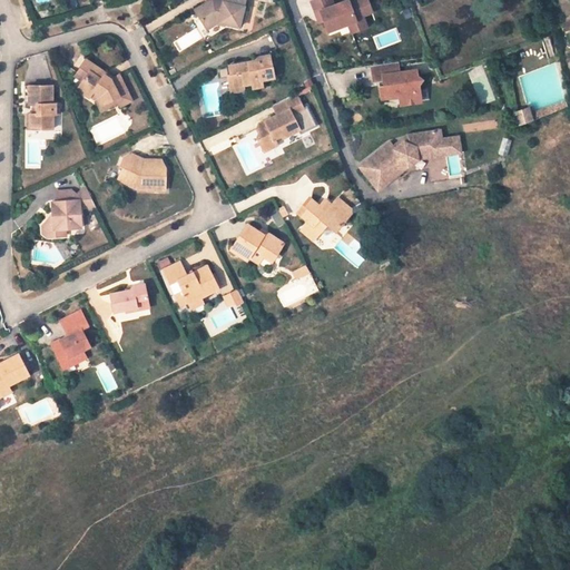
[(214,18),(241,25),(246,0),(202,0),(197,2),(202,10),(198,17),(202,25),(206,21),(214,18)]
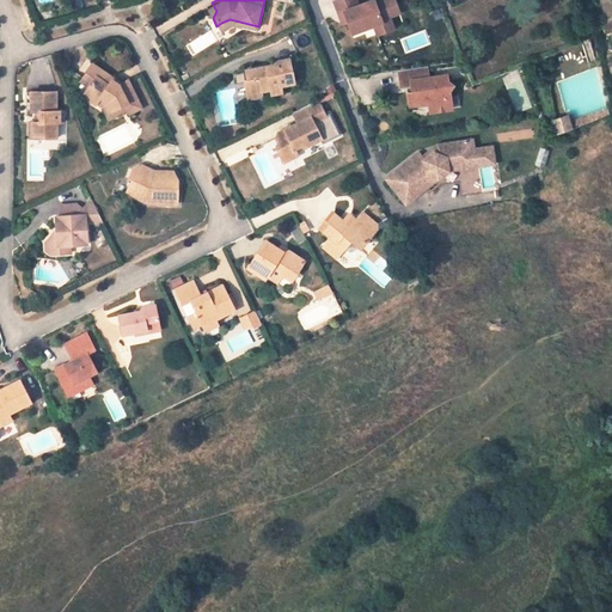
[(356,0),(334,0),(340,13),(344,12),(347,19),(350,31),(372,23),(381,20),(380,18),(389,16),(398,12),(393,0),(378,0),(374,1),(373,0),(366,0),(357,4),(356,0)]
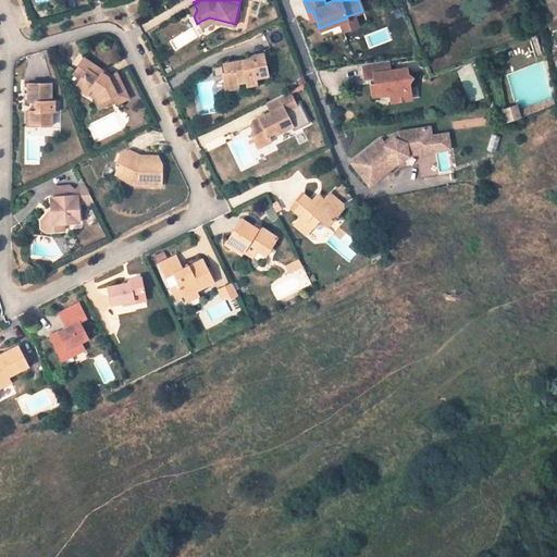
[(188,5),(194,16),(197,10),(193,2),(188,5)]
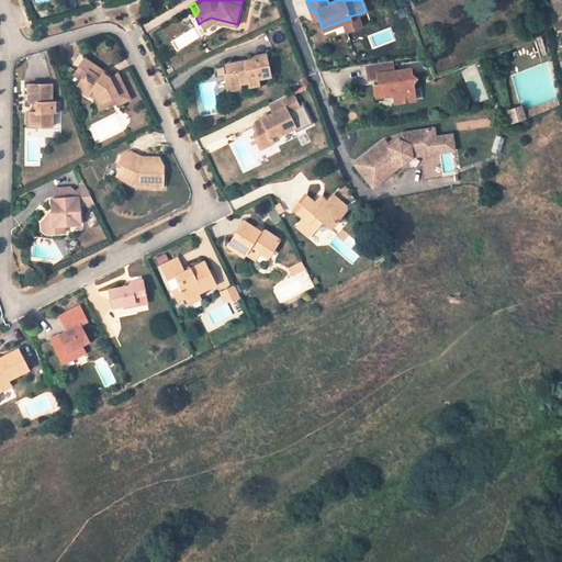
[(350,19),(341,21),(345,31),(360,25),(357,14),(349,17),(350,19)]
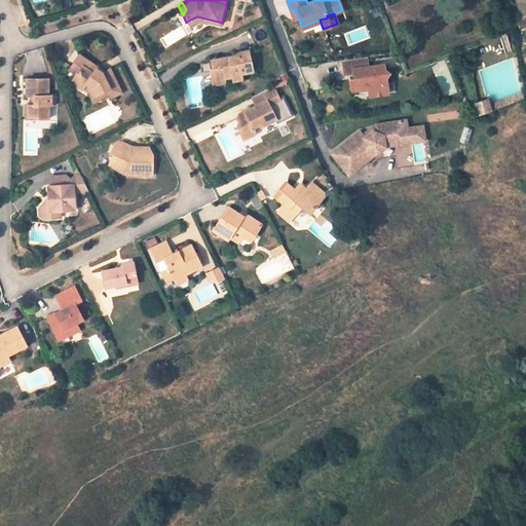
[(270,25),(256,30),(260,43),(274,38),(270,25)]
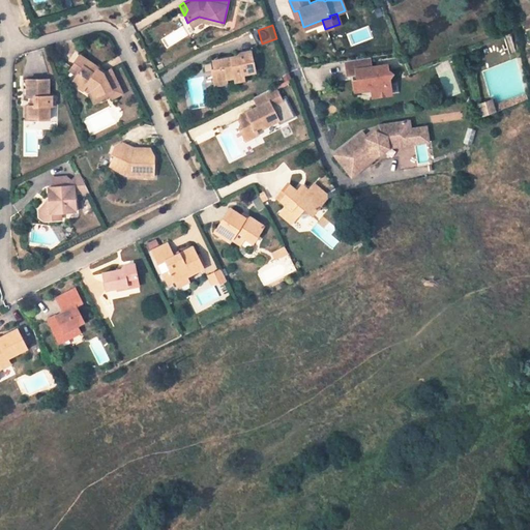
[(213,81),(235,77),(235,80),(235,81),(244,79),(243,74),(255,71),(252,50),(239,52),(239,55),(232,57),(232,59),(228,60),(227,58),(213,60),(214,68),(212,69),(213,81)]
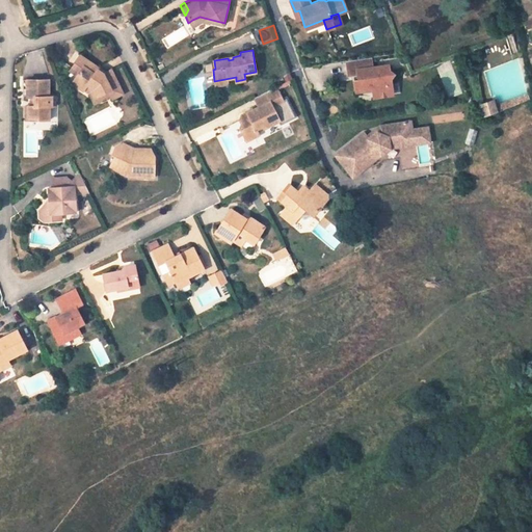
[(87,84),(95,89),(99,97),(110,91),(111,96),(113,100),(124,95),(112,71),(104,75),(98,70),(99,68),(81,56),(73,68),(79,72),(77,76),(72,83),(83,90),(87,84)]
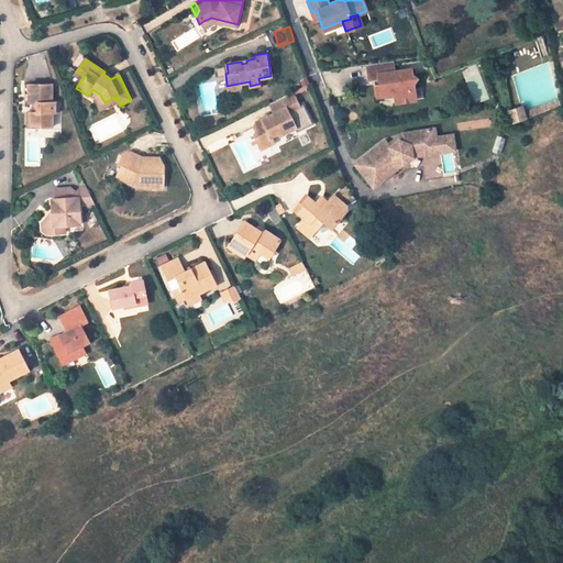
[(393,59),(367,63),(370,79),(375,78),(376,92),(393,90),(394,95),(394,96),(404,97),(414,92),(410,68),(395,70),(393,59)]
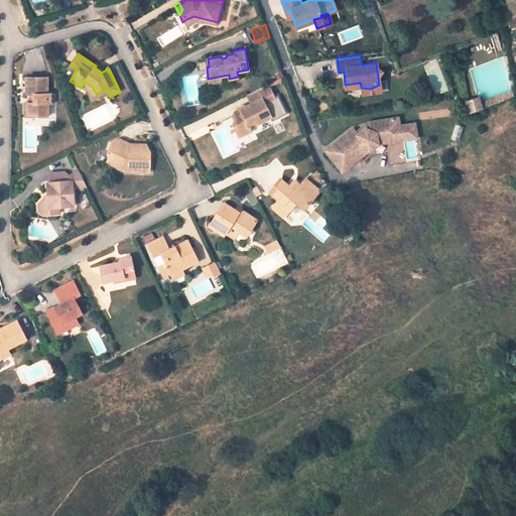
[(54,104),(54,95),(48,94),(48,87),(48,78),(27,78),(26,78),(26,87),(26,94),(30,94),(35,94),(34,103),(30,103),(28,103),(28,114),(39,114),(38,117),(48,117),(48,104),(54,104)]
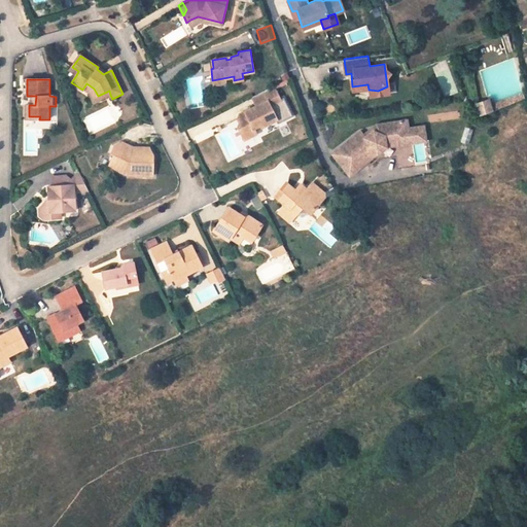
[(89,94),(92,99),(94,103),(110,95),(109,91),(98,96),(94,89),(86,83),(82,90),(89,94)]
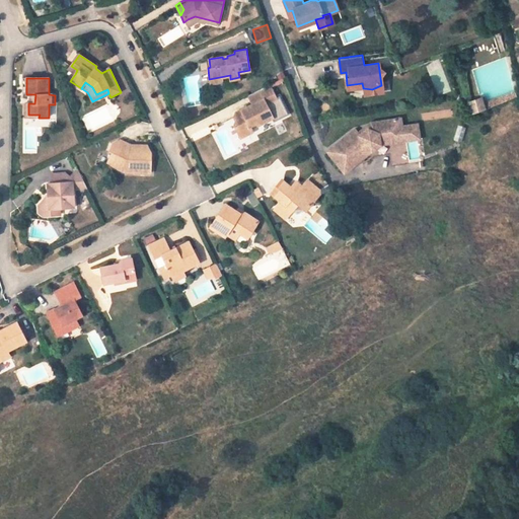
[(249,126),(257,122),(258,125),(273,118),(267,103),(278,98),(271,84),(247,95),(252,105),(236,113),(235,118),(237,122),(235,125),(241,137),(252,132),(249,126)]
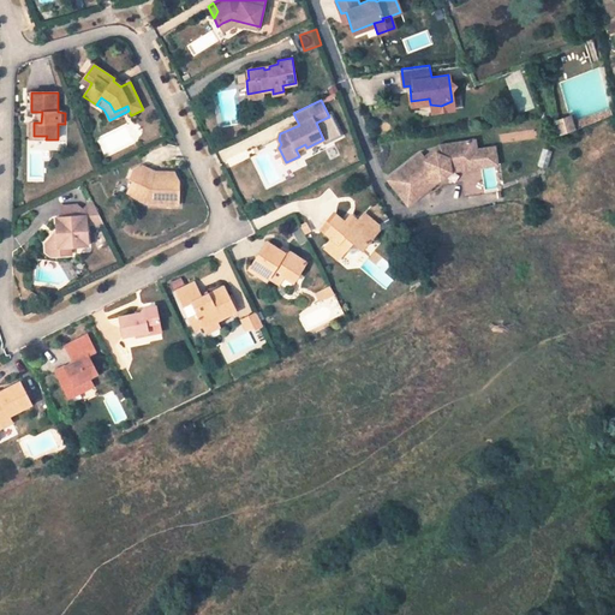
[(611,115),(610,108),(571,124),(568,115),(555,119),(559,135),(611,115)]
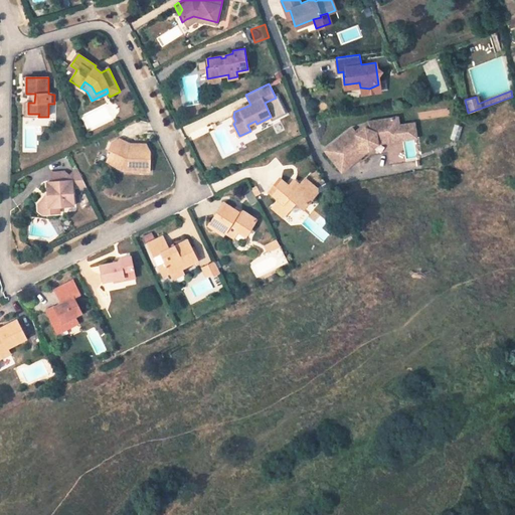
[(396,116),(367,120),(364,127),(356,133),(351,127),(323,148),(340,169),(357,156),(355,154),(364,147),(367,149),(376,143),(387,142),(386,136),(394,134),(398,129),(397,124),(396,116)]
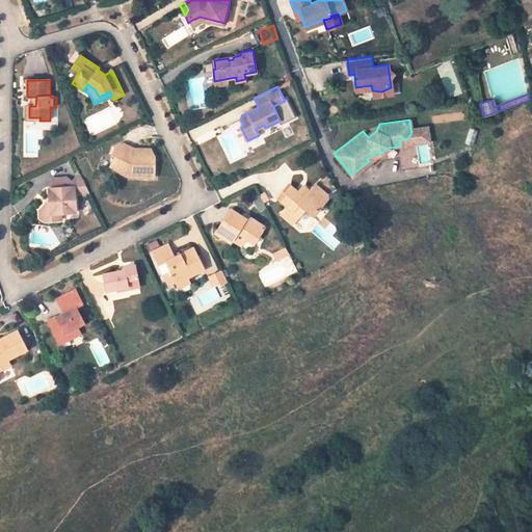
[(427,126),(410,128),(411,133),(407,138),(399,140),(400,147),(414,144),(414,143),(429,141),(427,126)]
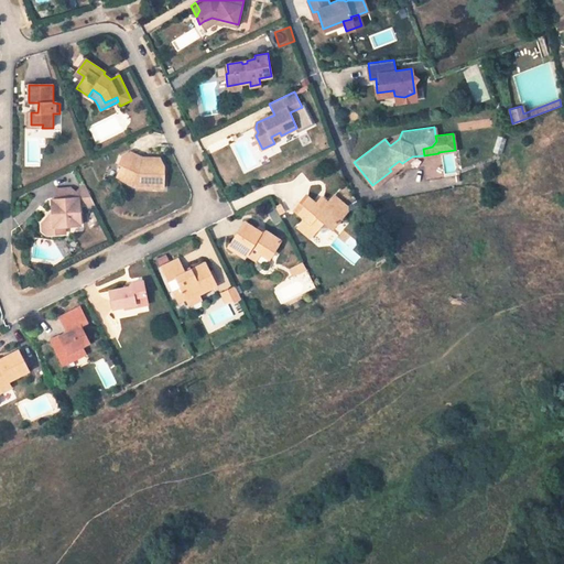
[(159,160),(142,159),(131,154),(120,160),(118,165),(121,167),(116,179),(137,187),(162,187),(163,167),(159,160)]
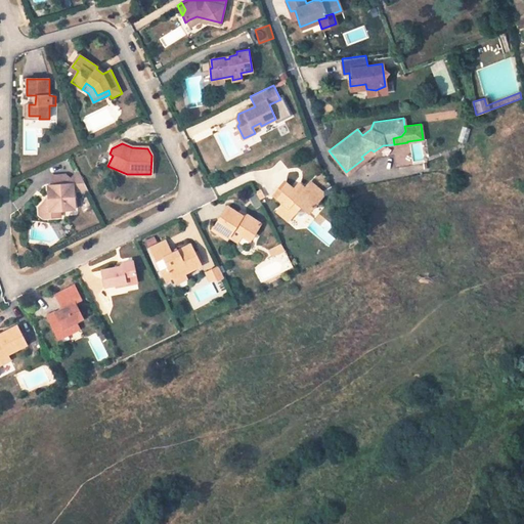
[(47,187),(49,203),(47,206),(42,206),(38,211),(39,217),(43,221),(53,220),(52,214),(61,213),(75,211),(73,190),(80,189),(87,188),(79,173),(75,173),(69,180),(62,175),(50,176),(52,186),(47,187)]
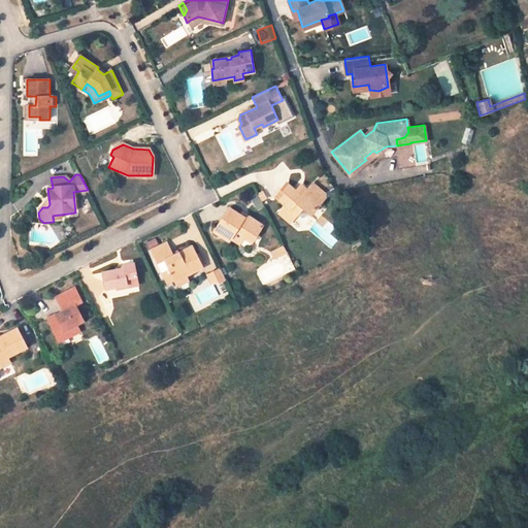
[(309,217),(325,200),(324,195),(314,186),(307,192),(303,189),(298,195),(295,193),(290,188),(278,200),(285,206),(279,213),(289,223),(296,216),(301,219),(304,219),(307,216),(309,217)]
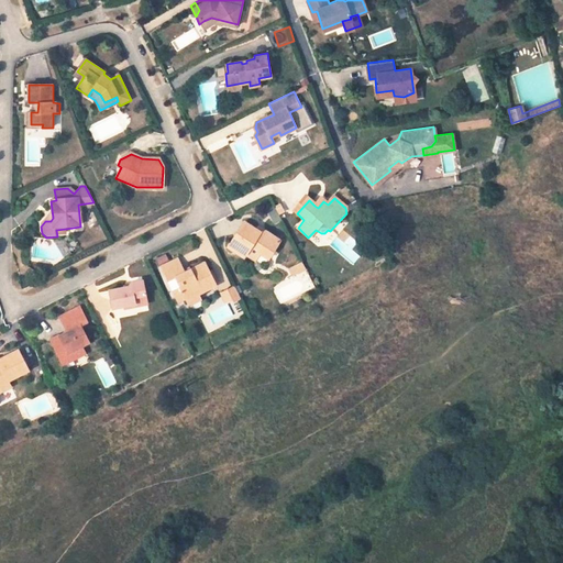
[(244,222),(228,247),(244,257),(247,254),(255,260),(261,253),(268,258),(269,258),(280,241),(266,231),(262,233),(257,231),(244,222)]
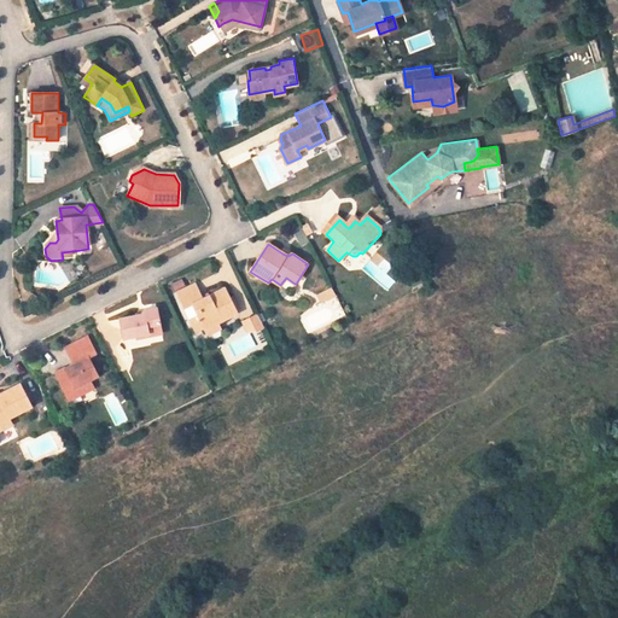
[(196,284),(179,292),(182,299),(200,291),(196,284)]
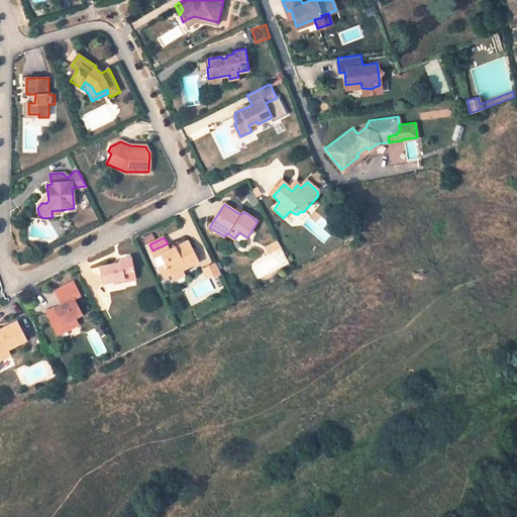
[(277,239),(272,242),(275,249),(281,246),(277,239)]
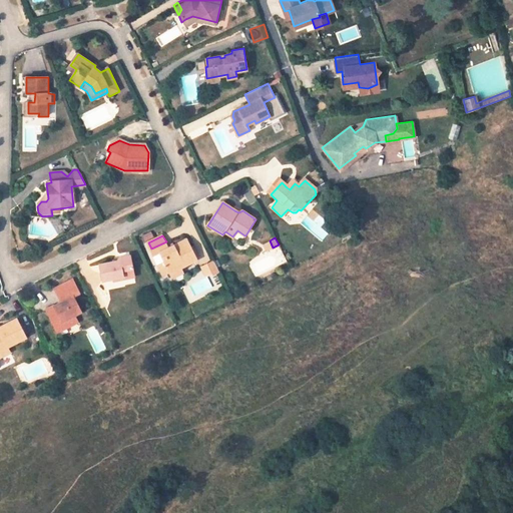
[(187,238),(168,246),(166,241),(151,248),(154,254),(161,251),(165,261),(158,264),(163,274),(169,271),(170,273),(182,267),(197,260),(187,238)]
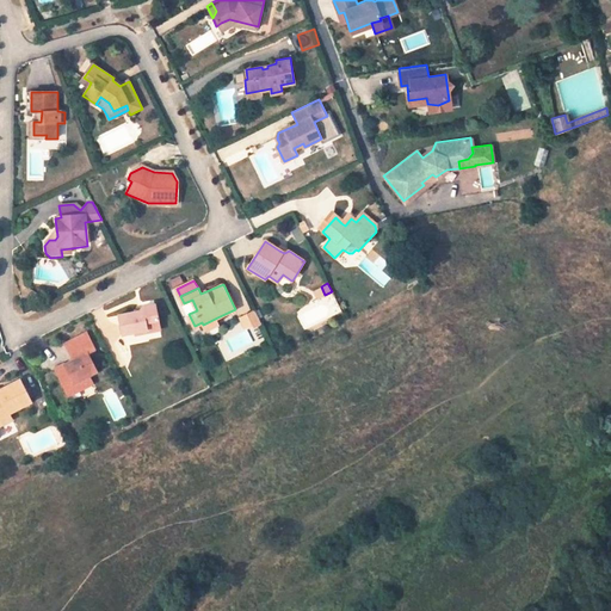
[(142,310),(130,313),(117,315),(121,334),(134,332),(146,329),(146,333),(147,332),(161,329),(155,304),(142,307),(142,310)]
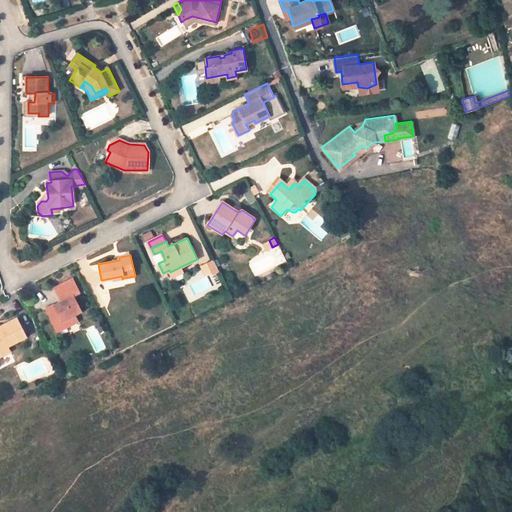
[(213,260),(201,267),(205,274),(211,271),(213,274),(218,271),(213,260)]
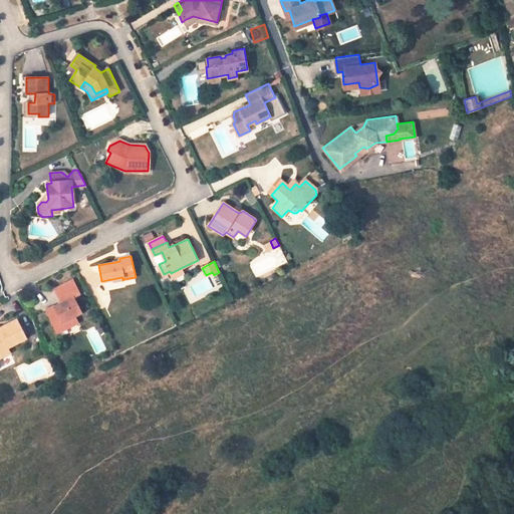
[(183,267),(171,273),(174,278),(185,272),(183,267)]
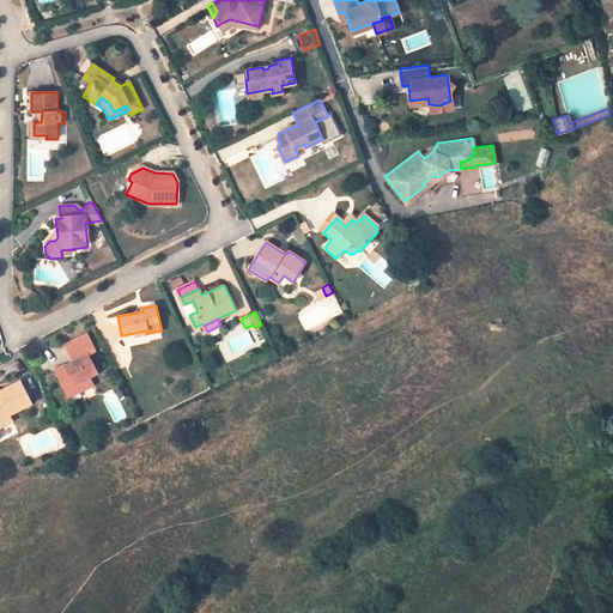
[(96,372),(87,354),(95,351),(86,334),(65,344),(73,360),(55,369),(66,392),(76,388),(82,392),(92,386),(90,381),(87,376),(96,372)]
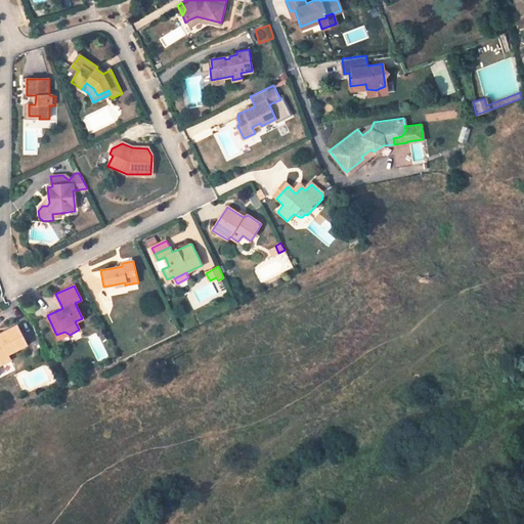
[(0,363),(10,359),(7,352),(26,344),(16,325),(0,333),(0,363)]
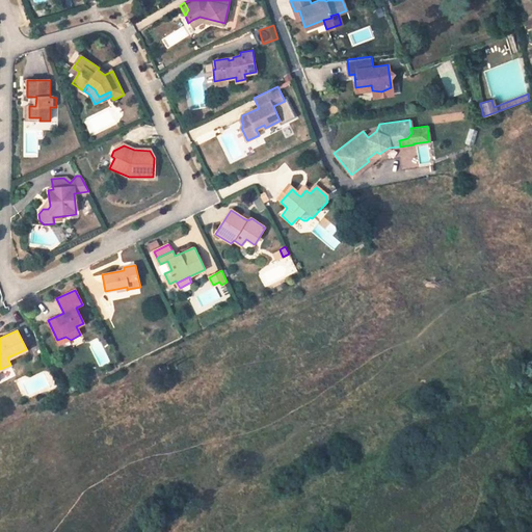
[(65,337),(57,340),(59,345),(71,340),(65,337)]
